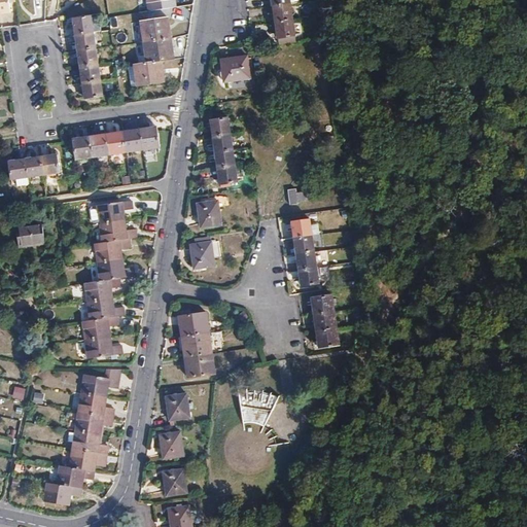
[(8,0),(0,0),(0,13),(10,12),(8,0)]
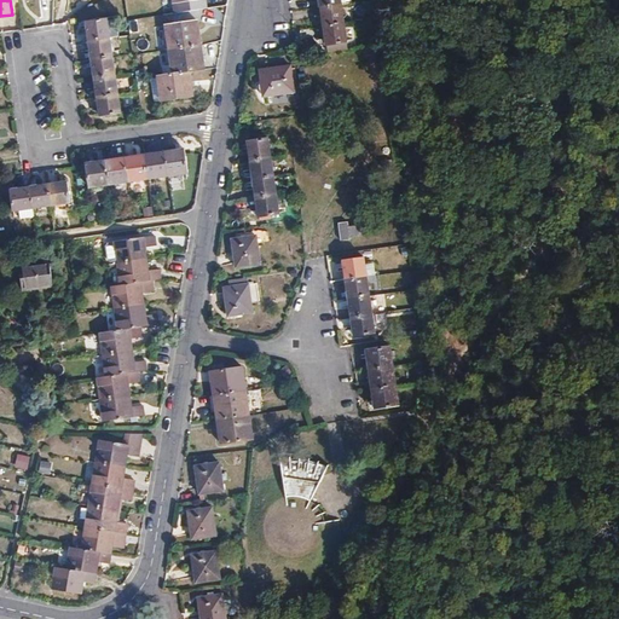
[(173,0),(175,13),(207,9),(204,0),(173,0)]
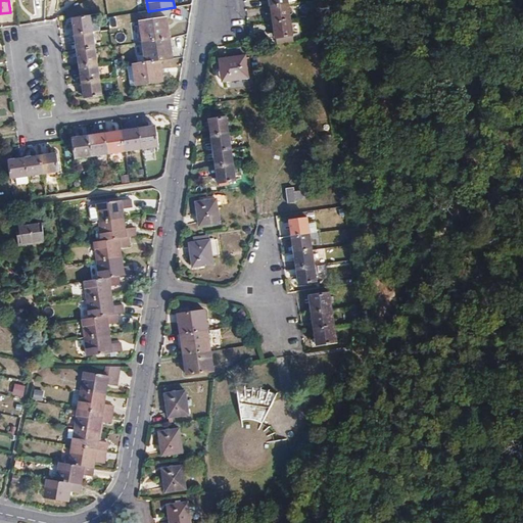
[(272,7),(274,24),(291,20),(288,5),(272,7)]
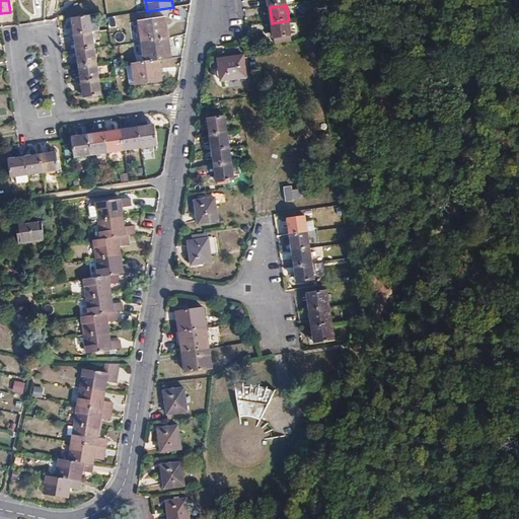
[(73,19),(75,34),(91,31),(99,30),(97,16),(89,18),(89,16),(73,19)]
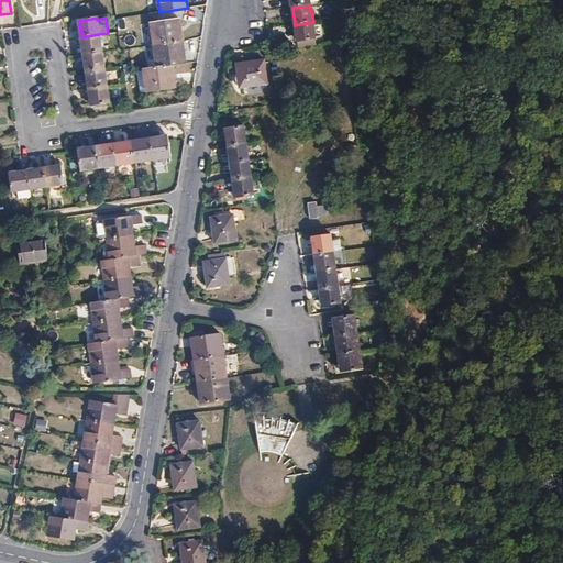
[(151,23),(154,46),(183,42),(181,33),(178,33),(176,20),(151,23)]
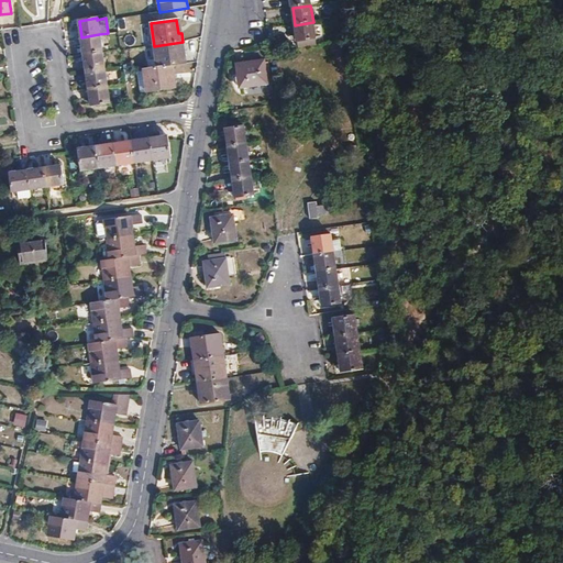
[(313,22),(295,25),(297,42),(316,40),(313,22)]
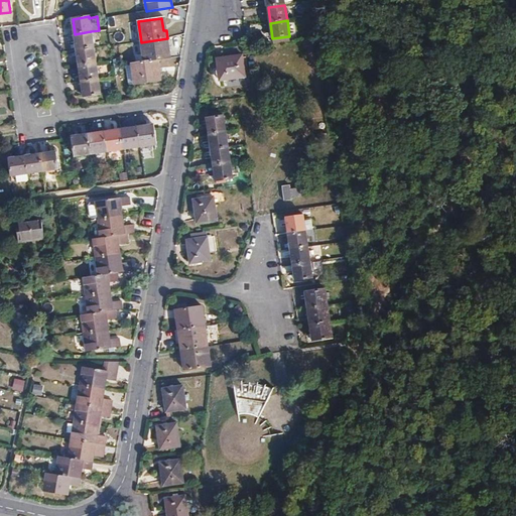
[(75,34),(78,50),(94,48),(91,31),(75,34)]
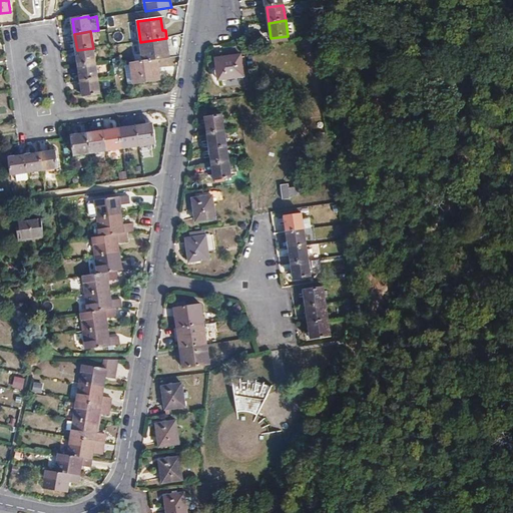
[(166,38),(140,42),(143,62),(156,60),(166,58),(164,46),(167,45),(166,38)]
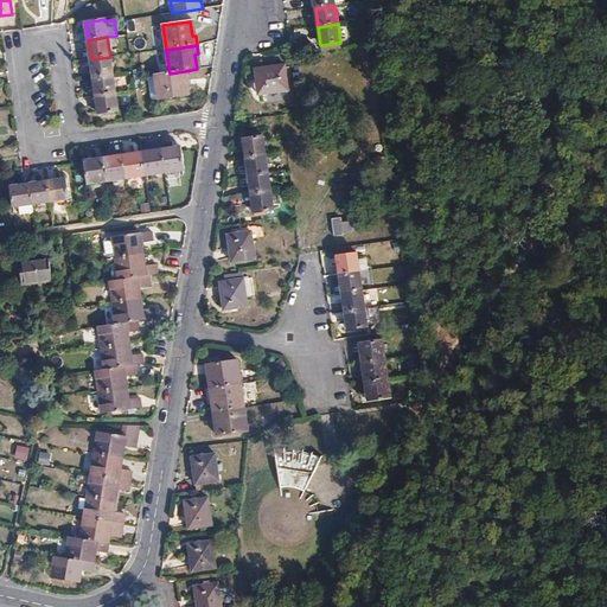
[(91,59),(94,77),(113,75),(110,57),(91,59)]
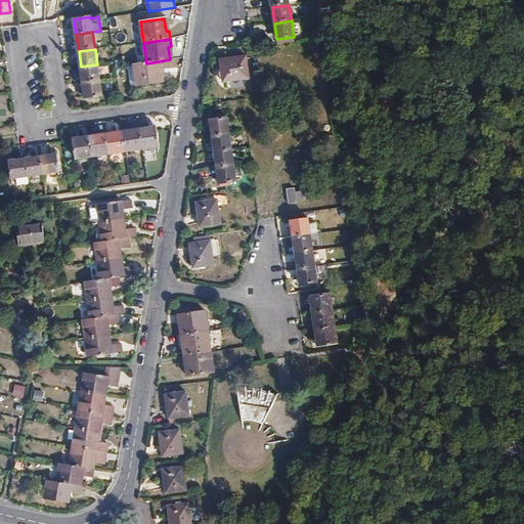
[(246,56),(220,60),(223,82),(249,78),(246,56)]
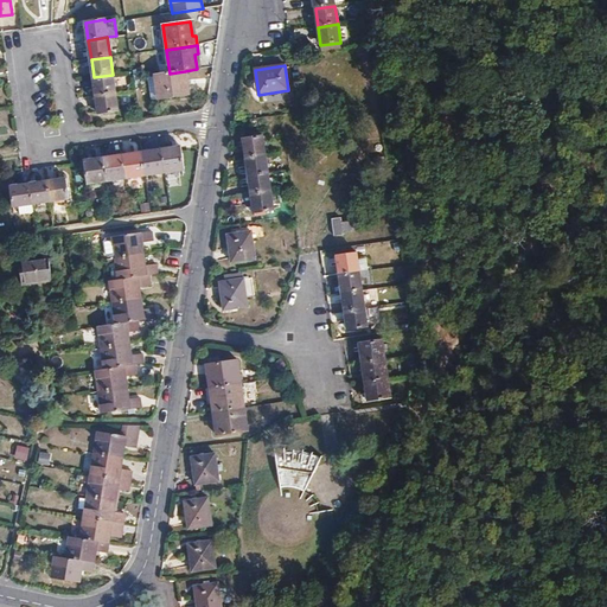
[(170,74),(155,75),(159,100),(186,95),(184,81),(186,81),(185,71),(170,74)]
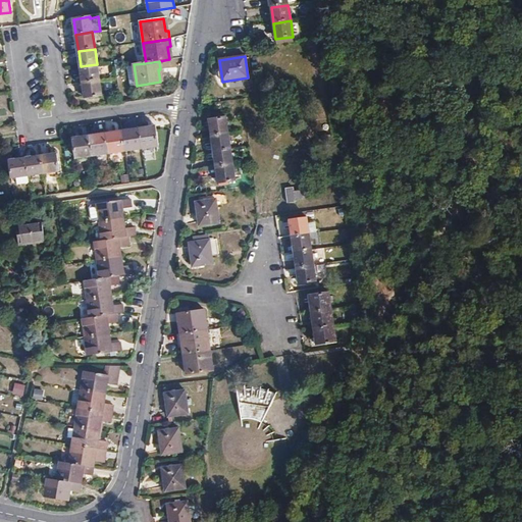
[(97,64),(81,66),(83,83),(100,81),(97,64)]
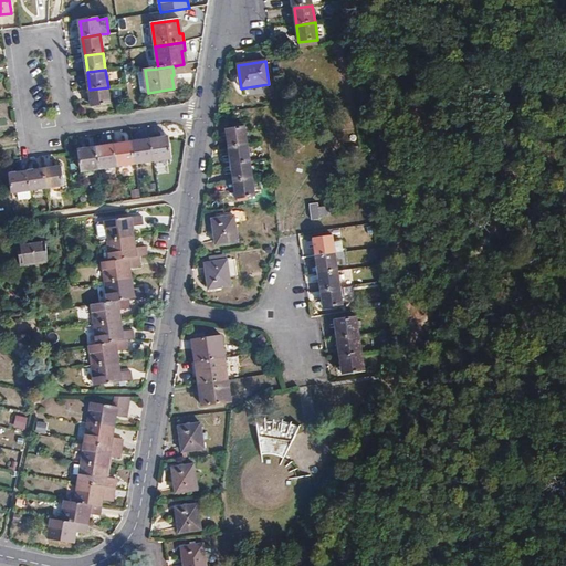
[(111,103),(108,87),(90,90),(93,106),(111,103)]
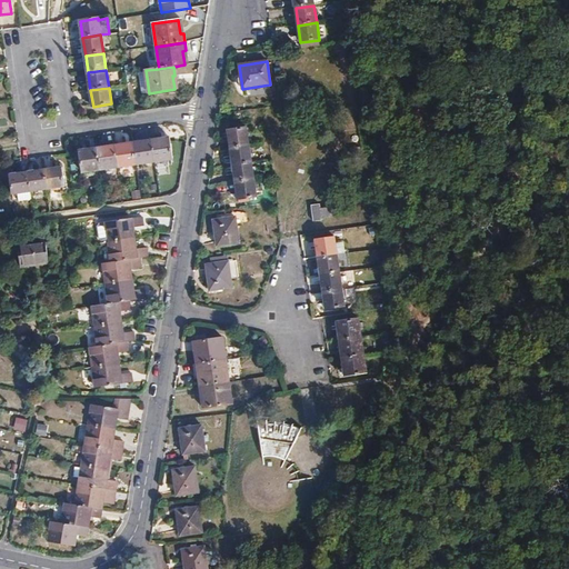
[(228,130),(231,148),(249,146),(247,128),(228,130)]
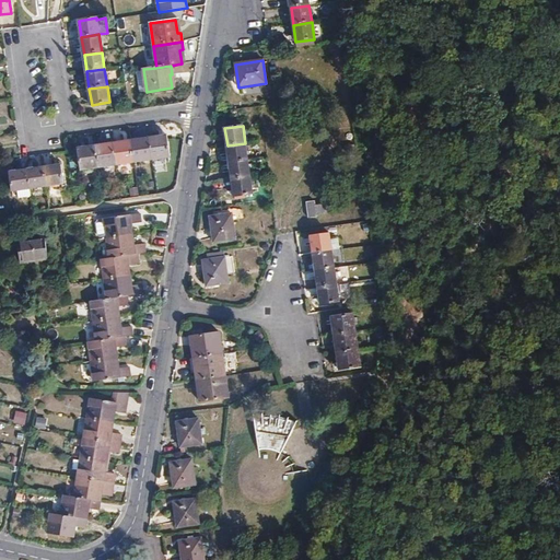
[(166,135),(149,138),(152,159),(170,155),(166,135)]
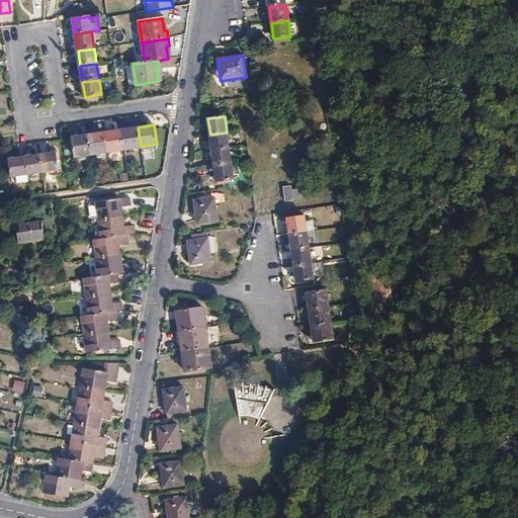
[(138,127),(121,130),(124,150),(141,147),(138,127)]
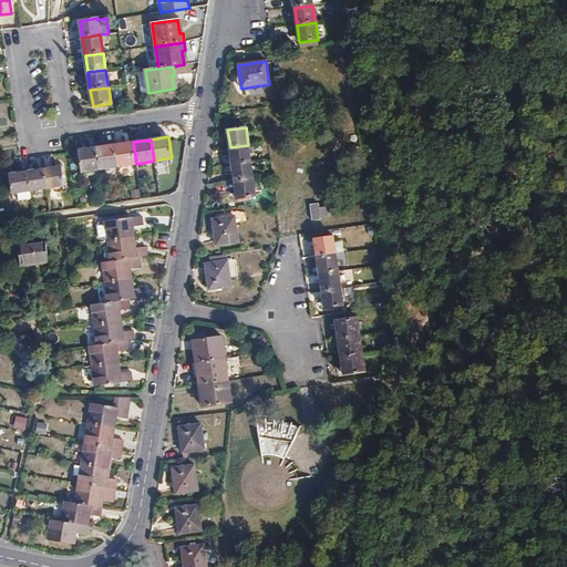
[(136,164),(133,142),(115,145),(119,166),(136,164)]
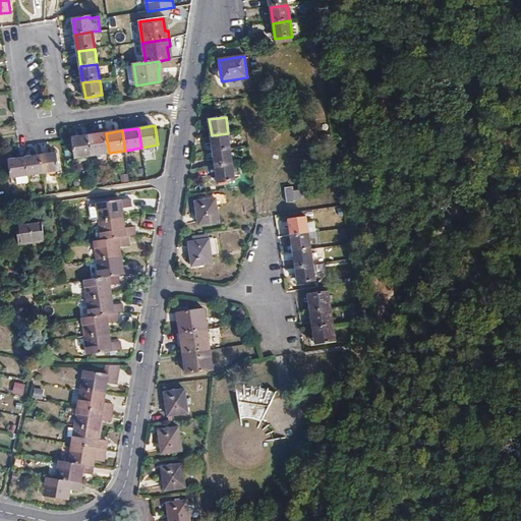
[(106,133),(90,136),(93,155),(109,153),(106,133)]
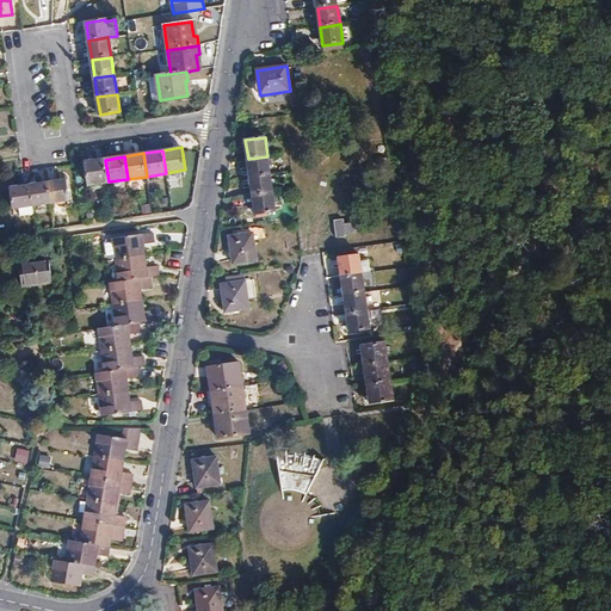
[(248,159),(251,177),(270,174),(267,156),(248,159)]
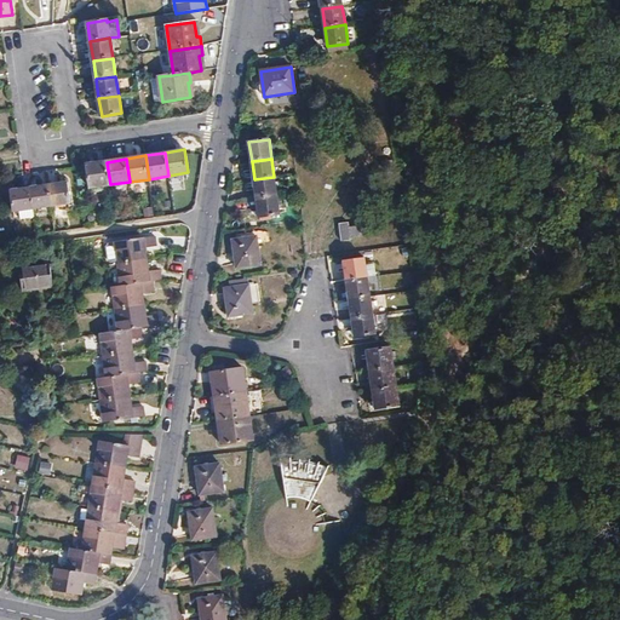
[(90,188),(110,184),(107,162),(87,165),(90,188)]
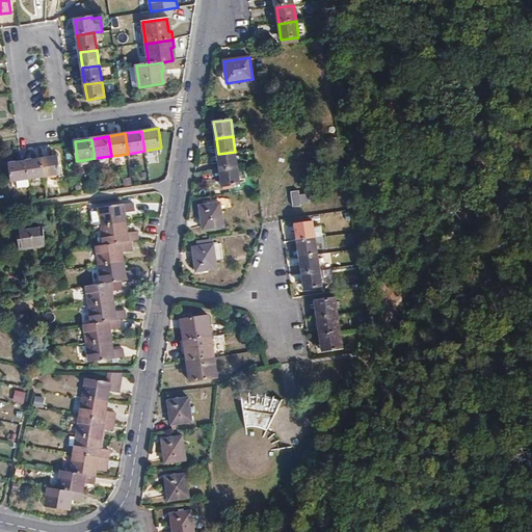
[(218,154),(220,171),(238,168),(235,152),(218,154)]
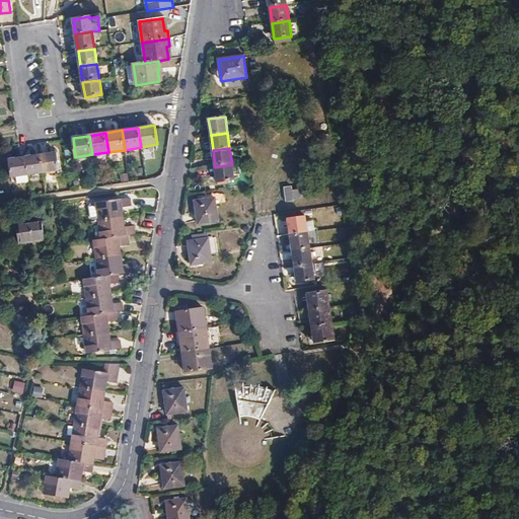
[(56,152),(41,155),(44,172),(59,170),(56,152)]
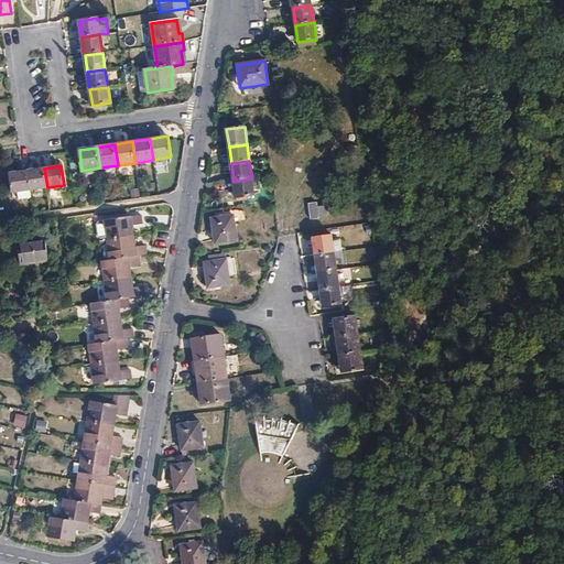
[(30,190),(47,187),(44,169),(26,171),(30,190)]
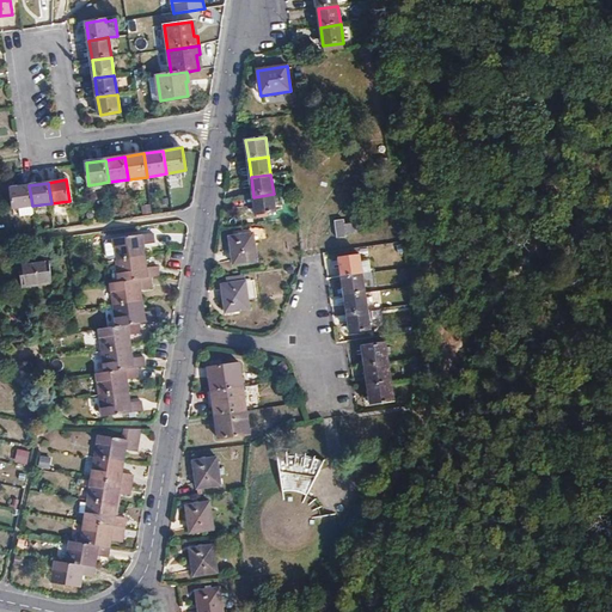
[(13,209),(32,206),(29,185),(11,188),(13,209)]
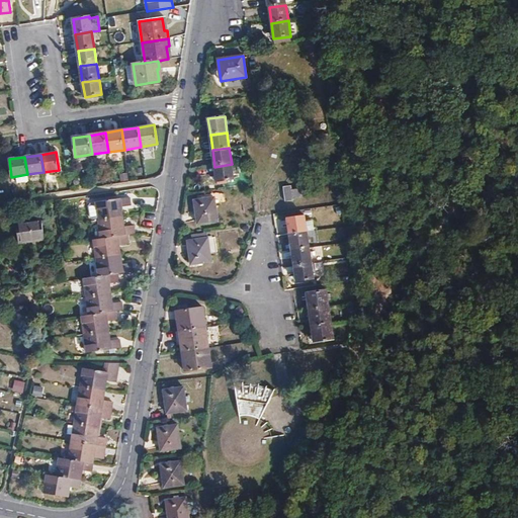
[(234,180),(232,164),(214,167),(217,182),(234,180)]
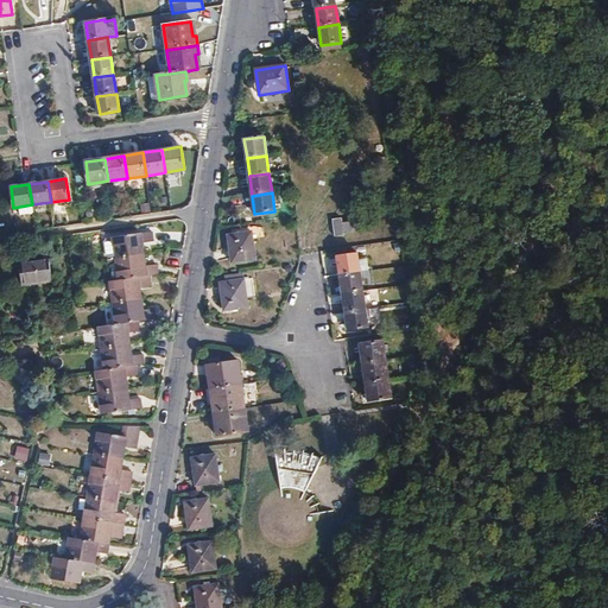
[(342,219),(333,220),(335,236),(343,235),(344,234),(355,232),(363,232),(362,221),(342,222),(342,219)]
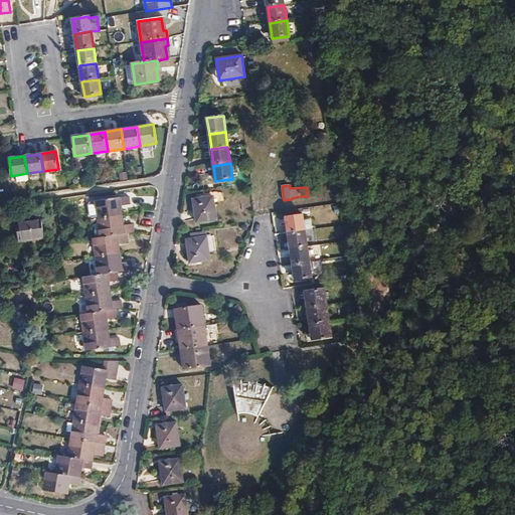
[(117,319),(115,310),(123,308),(122,301),(112,302),(111,292),(110,283),(119,281),(118,272),(132,270),(131,262),(123,263),(120,244),(128,242),(127,233),(135,232),(133,224),(124,225),(122,215),(121,206),(131,205),(129,196),(96,201),(98,219),(101,237),(93,239),(99,275),(83,277),(86,295),(89,314),(81,315),(87,351),(121,346),(120,337),(110,339),(107,320),(117,319)]
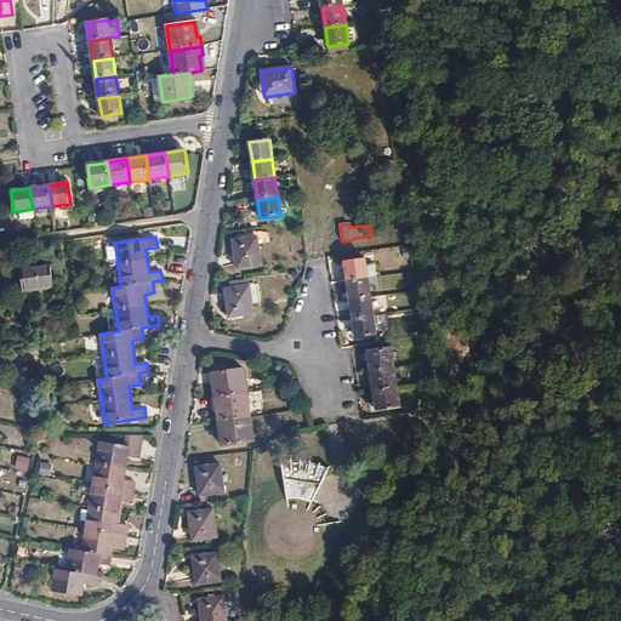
[(262,265),(257,237),(234,240),(238,268),(262,265)]
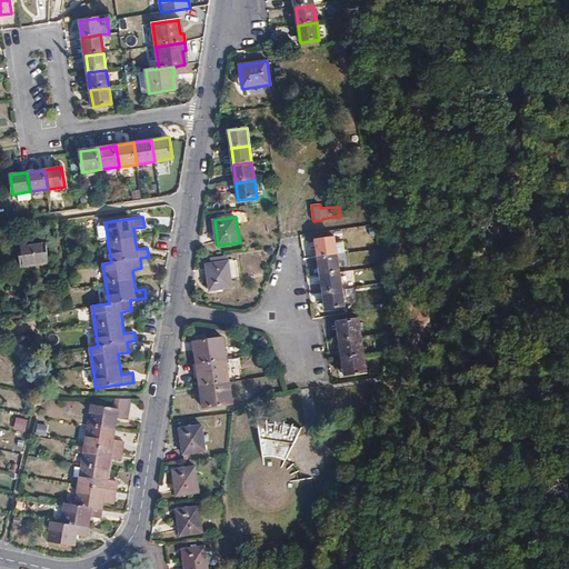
[(317,240),(319,258),(338,255),(335,238),(317,240)]
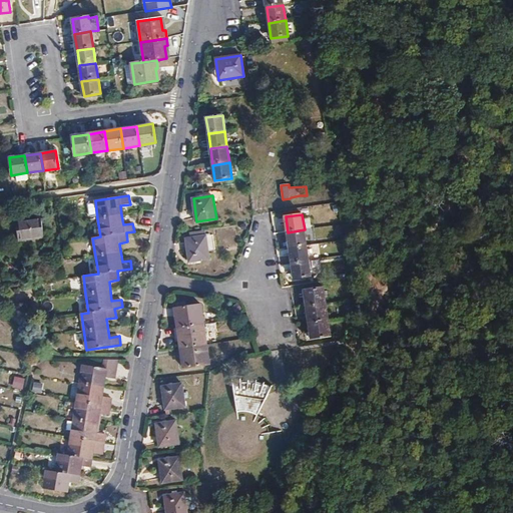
[(16,222),(19,240),(45,237),(42,218),(16,222)]
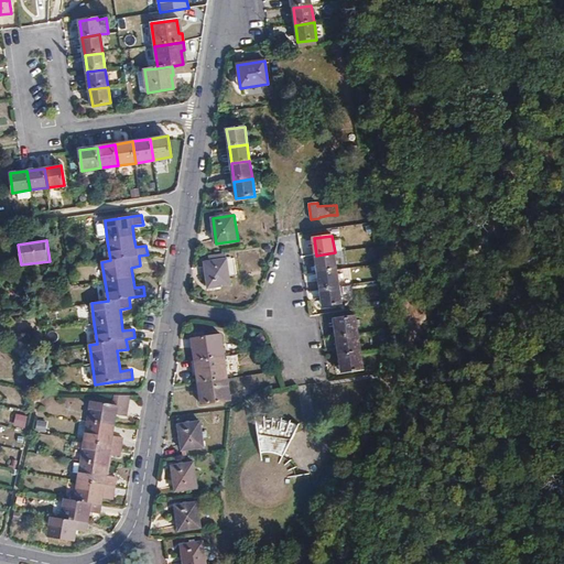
[(335,252),(316,256),(318,272),(337,270),(335,252)]
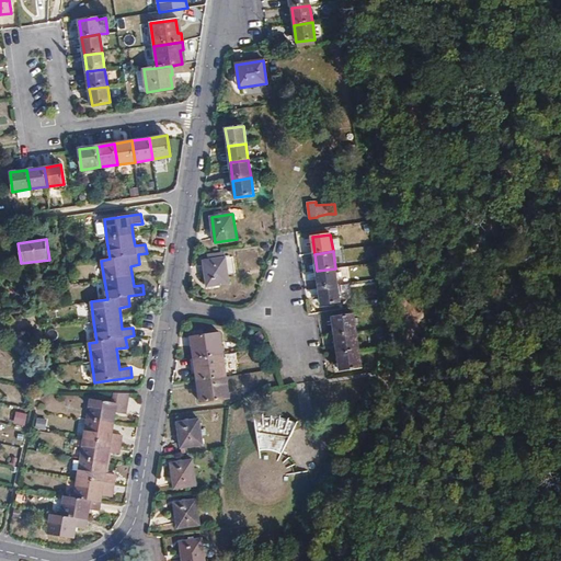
[(225,258),(204,261),(208,286),(228,284),(225,258)]
